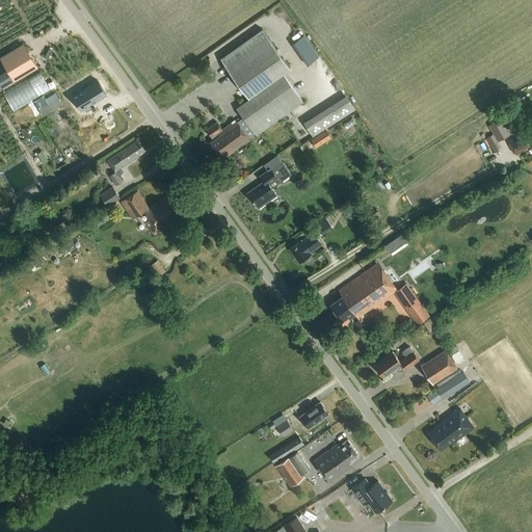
[(217,122),(207,129),(213,139),(209,142),(218,155),(222,153),(225,156),(270,124),(302,101),(283,73),(291,68),(263,29),(221,58),(240,83),(249,97),(250,98),(237,107),(242,114),(235,120),(222,128),(217,122)]
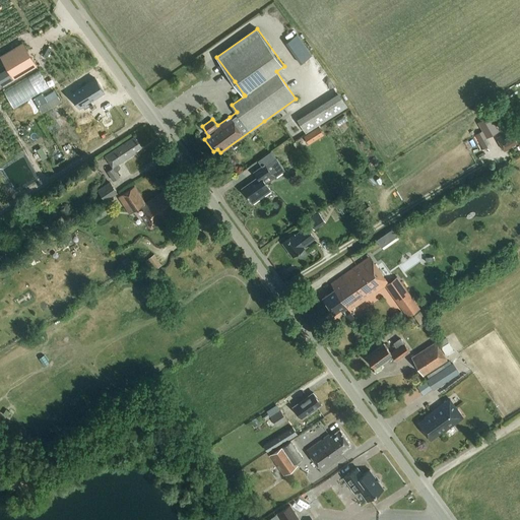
[(286,42),(301,63),(312,55),(298,34),(286,42)]
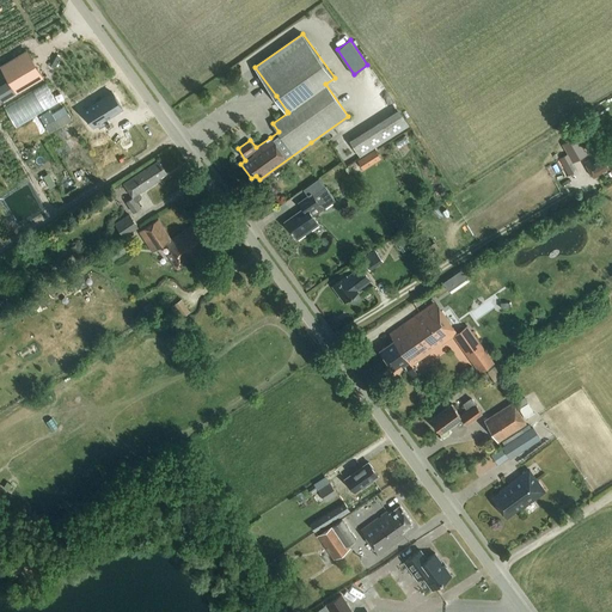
[(43,78),(26,53),(2,67),(0,68),(6,79),(0,83),(0,101),(14,92),(17,95),(43,78)]
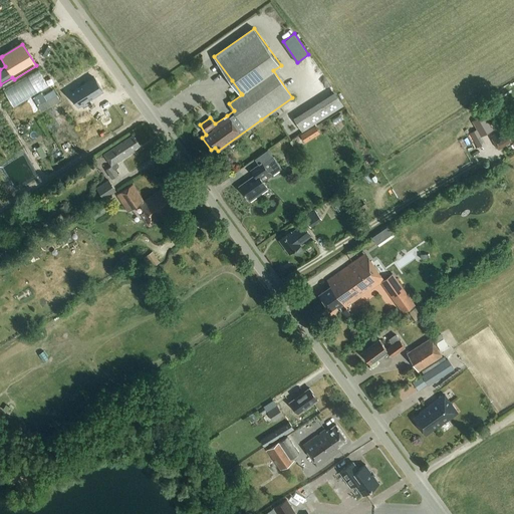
[(82,100),(83,100),(102,87),(96,77),(91,81),(87,75),(73,85),(67,89),(74,99),(79,95),(82,100)]
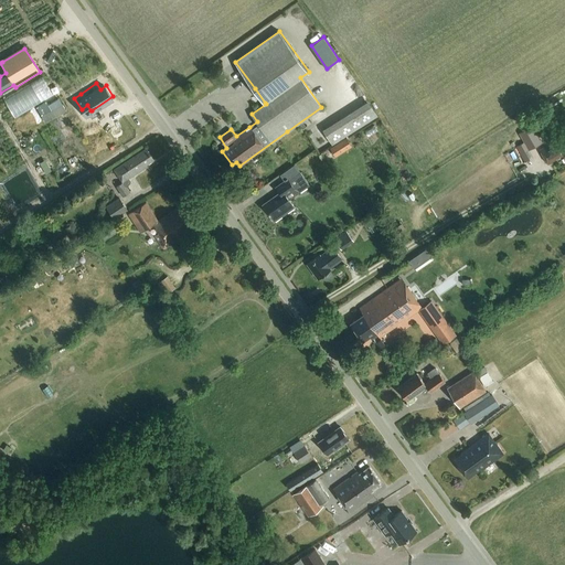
[(369,100),(323,129),(332,145),(379,116),(369,100)]
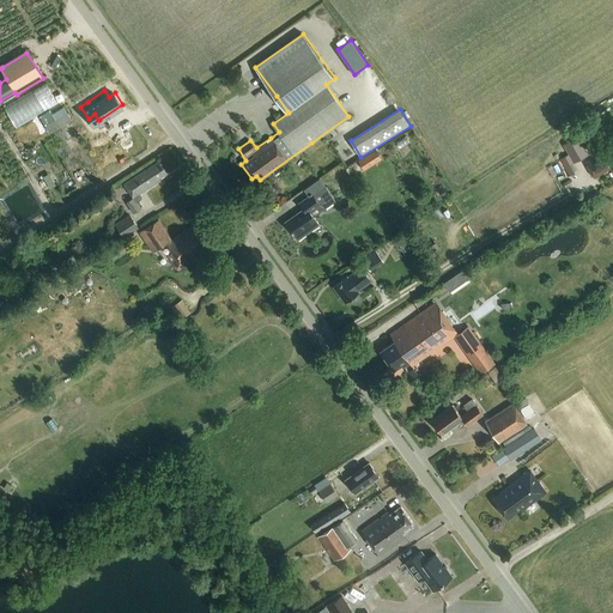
[(574,164),(589,156),(577,137),(563,145),(574,164)]
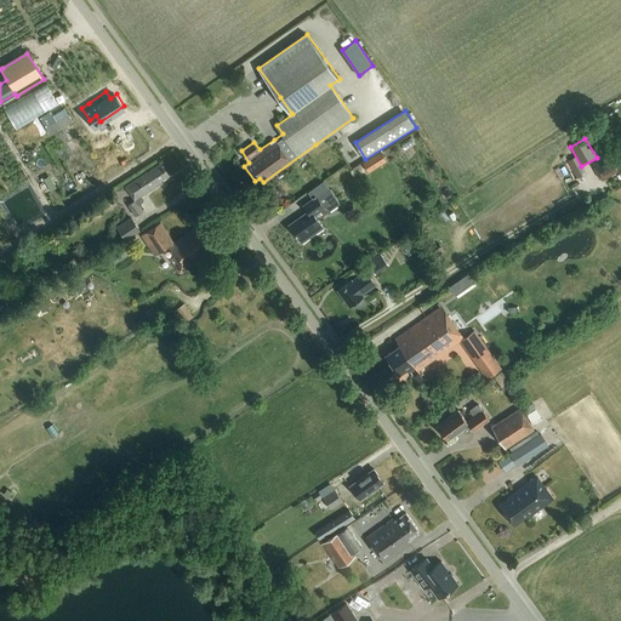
[(620,153),(620,152),(594,166),(603,182),(620,170),(620,153)]
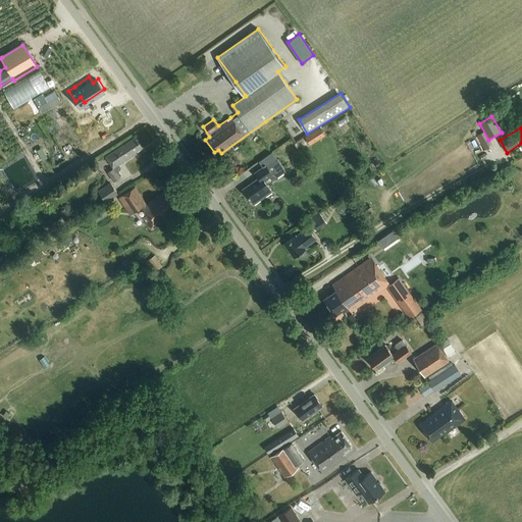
[(320,128),(310,135),(315,143),(325,136),(320,128)]
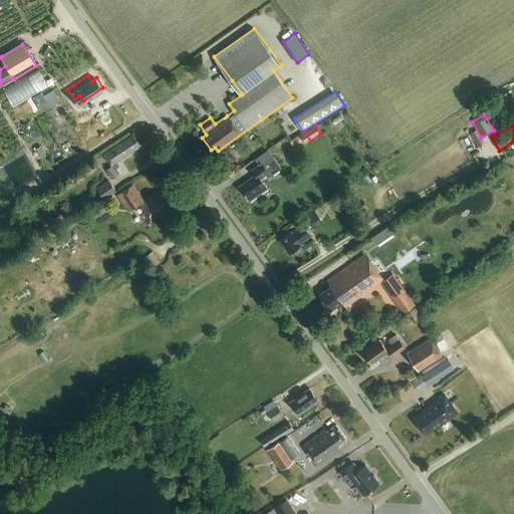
[(117,163),(132,153),(131,152),(141,146),(134,135),(104,154),(105,156),(102,158),(107,166),(110,164),(112,166),(106,170),(111,178),(118,174),(115,169),(117,168),(118,165),(117,163)]
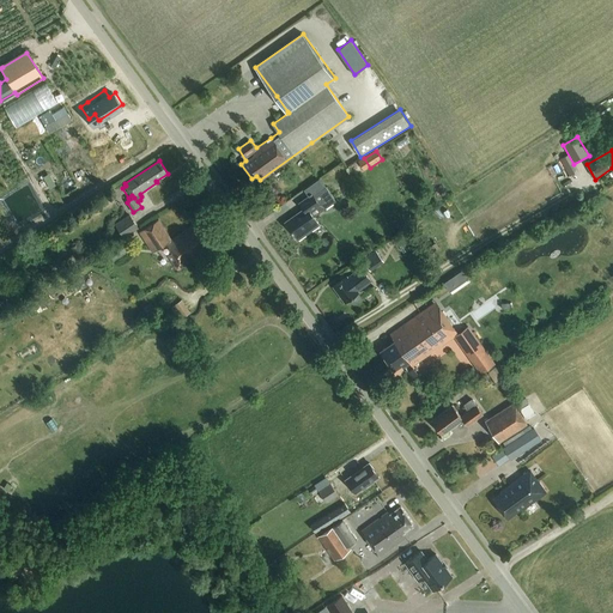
[(310,198),(309,195),(301,201),(304,208),(286,220),(298,238),(320,224),(315,218),(311,213),(322,206),(325,210),(338,201),(327,186),(314,194),(310,198)]
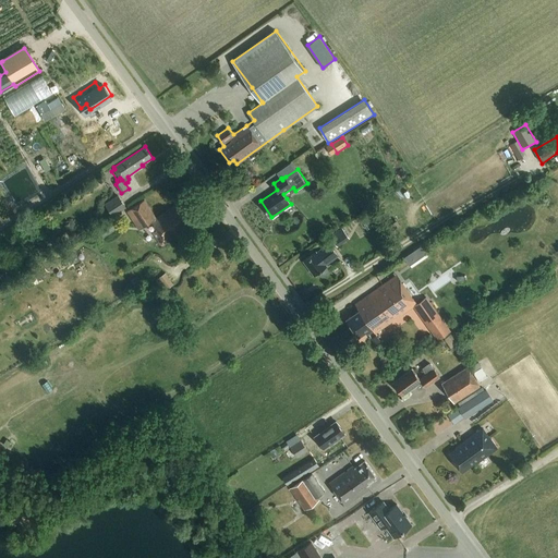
[(119,194),(105,203),(113,216),(126,207),(119,194)]
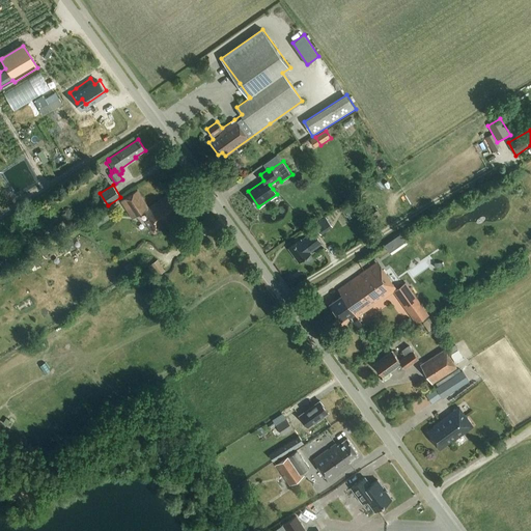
[(122,200),(134,217),(144,210),(150,219),(146,221),(154,233),(184,215),(179,208),(182,206),(176,199),(174,200),(170,194),(146,210),(135,192),(122,200)]
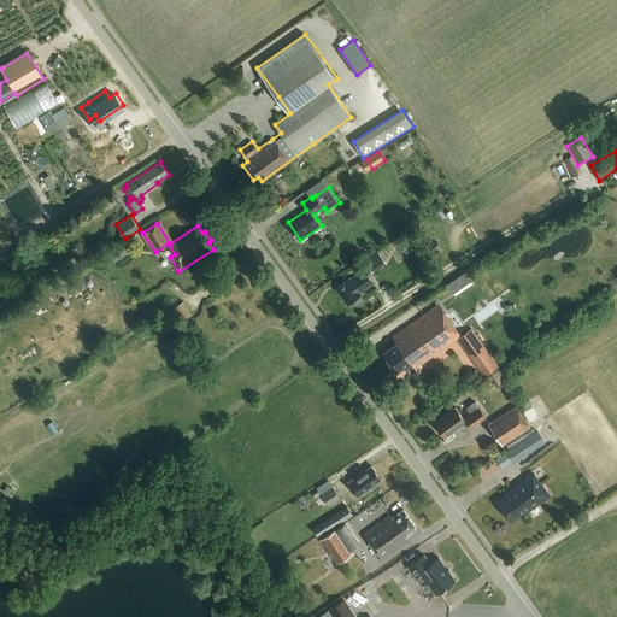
[(121,245),(110,252),(116,260),(127,253),(121,245)]
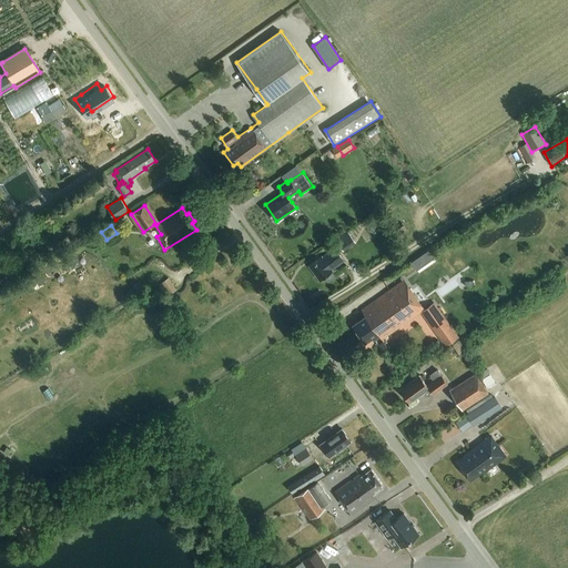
[(336,240),(344,251),(356,242),(351,234),(354,232),(352,229),(336,240)]
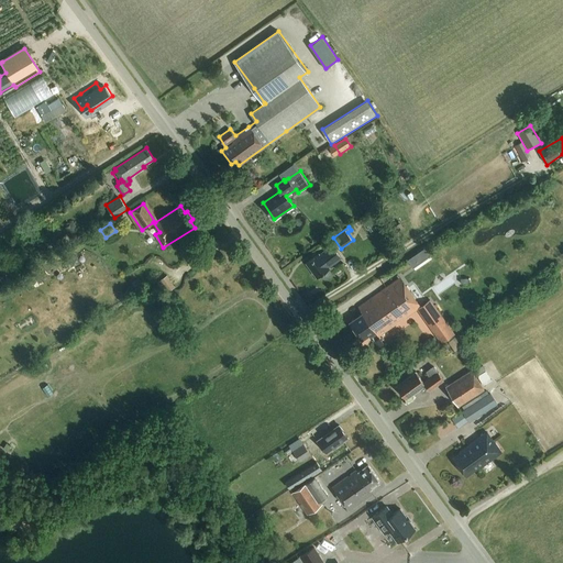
[(64,235),(52,243),(56,250),(68,242),(64,235)]
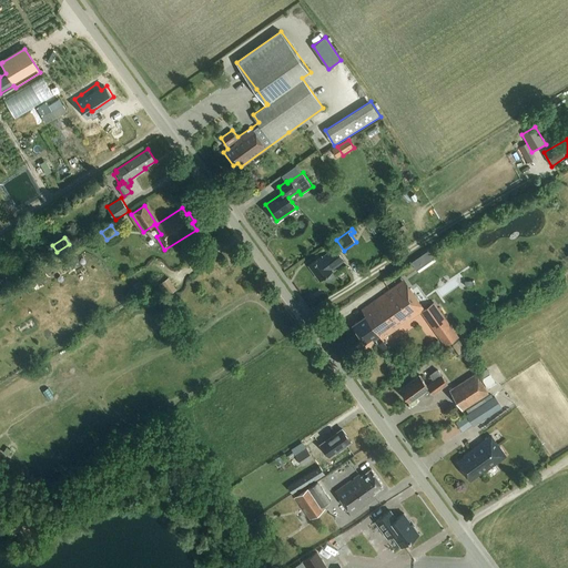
[(323,255),(310,264),(320,280),(325,276),(328,282),(336,276),(332,269),(344,260),(336,247),(324,256),(323,255)]
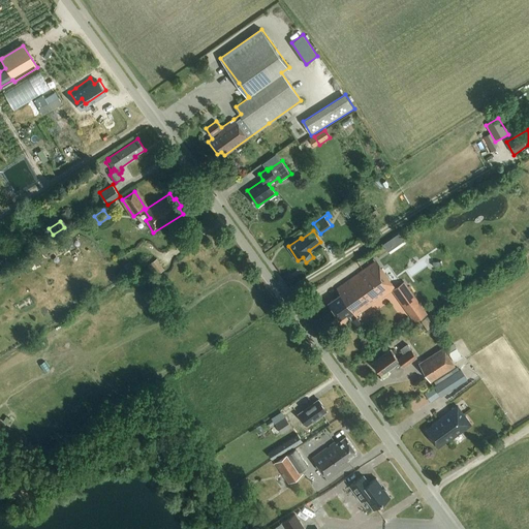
[(404,241),(399,232),(394,237),(399,244),(404,241)]
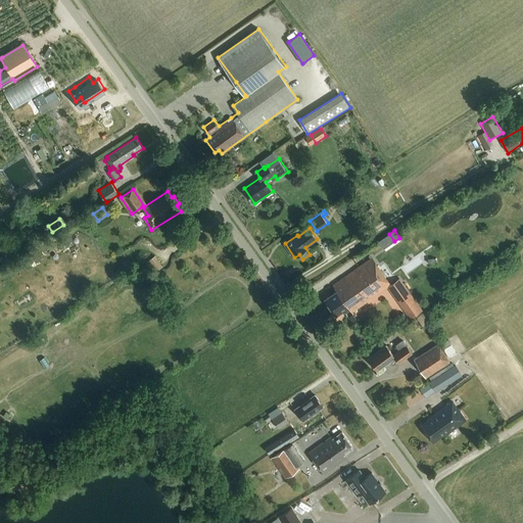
[(157,253),(149,259),(156,270),(164,265),(157,253)]
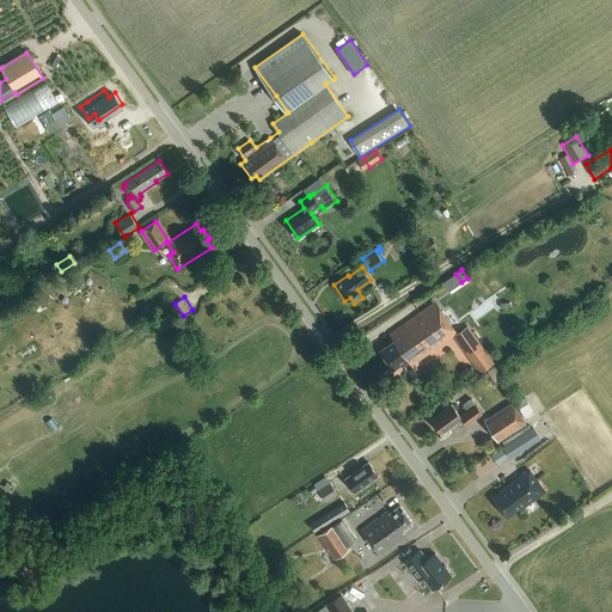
[(434,301),(390,335),(395,341),(381,350),(393,367),(401,362),(403,367),(410,361),(412,366),(454,335),(479,372),(494,362),(491,359),(490,359),(467,326),(458,334),(434,301)]
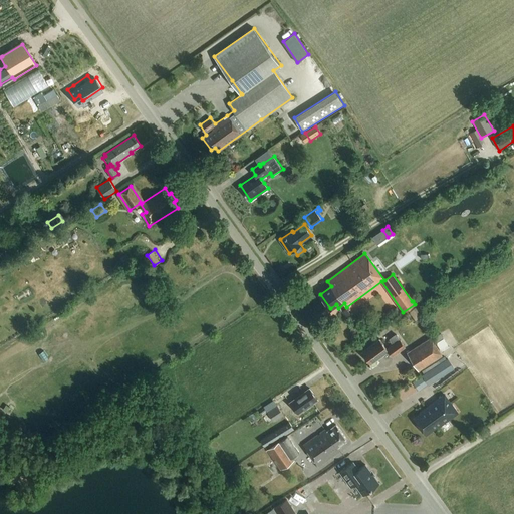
[(416,307),(410,312),(417,321),(423,317),(416,307)]
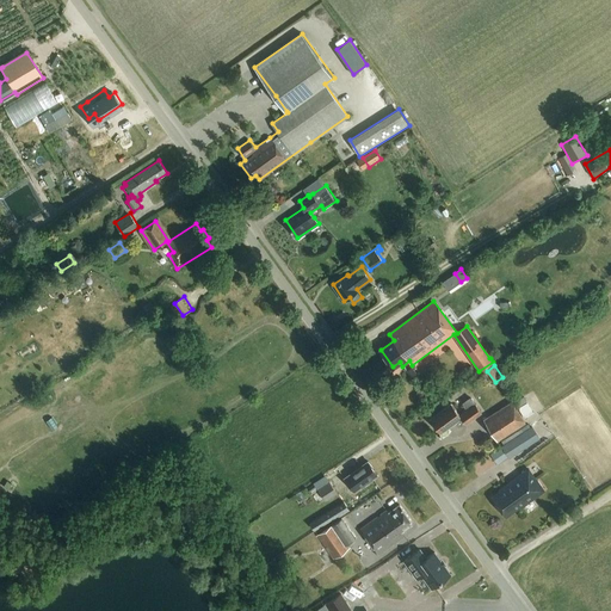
[(417,374),(412,366),(407,370),(412,377),(417,374)]
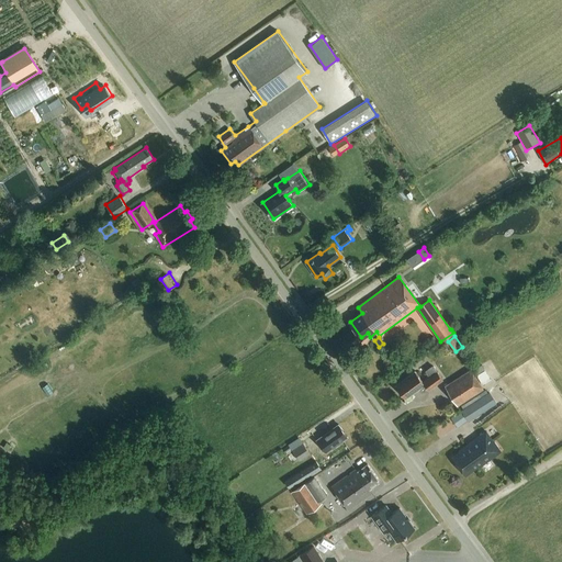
[(474,369),(483,384),(491,379),(482,364),(474,369)]
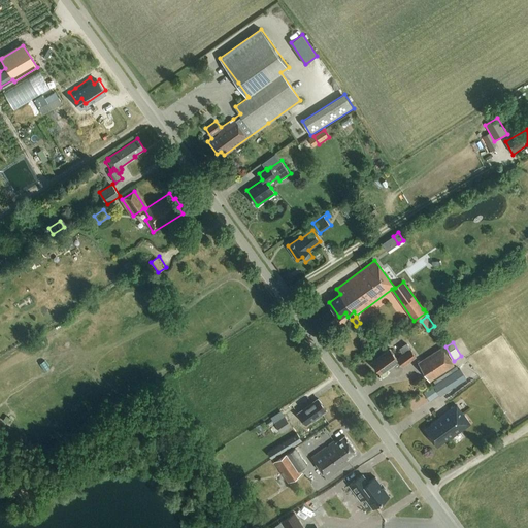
[(417,357),(407,343),(400,348),(403,354),(397,358),(391,350),(372,362),(381,373),(399,361),(402,366),(417,357)]
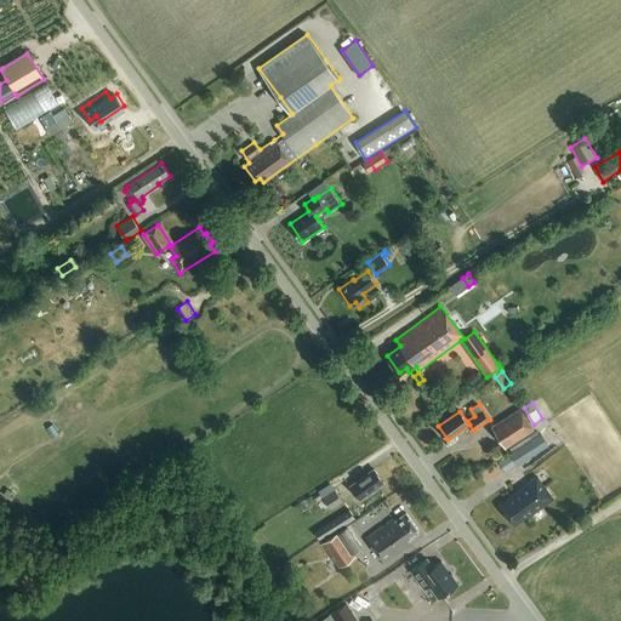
[(520,408),(491,426),(506,448),(535,429),(520,408)]
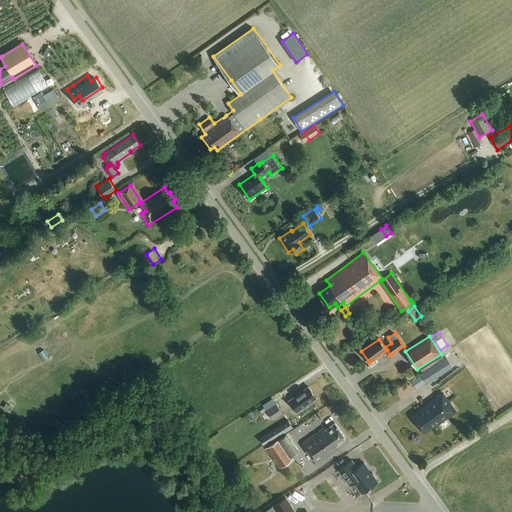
[(422,372),(411,380),(417,388),(426,382),(427,383),(452,367),(446,357),(445,358),(443,355),(422,367),(420,369),(422,372)]
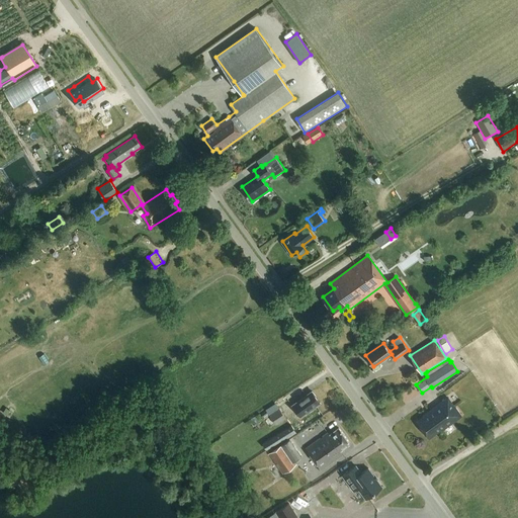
[(292,405),(299,416),(321,402),(314,391),(292,405)]
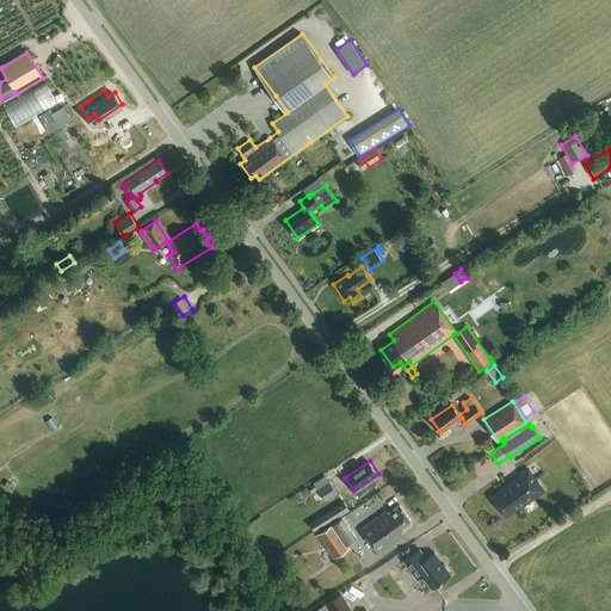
[(544,491),(543,488),(543,487),(539,481),(538,481),(529,469),(506,486),(507,488),(494,498),(506,516),(520,505),(522,507),(544,491)]
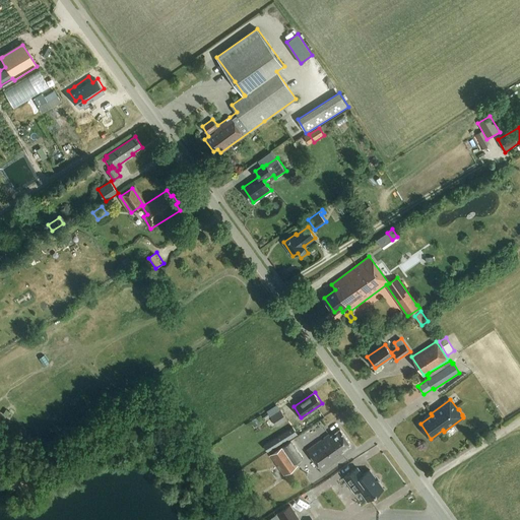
[(277,427),(287,419),(280,409),(270,416),(277,427)]
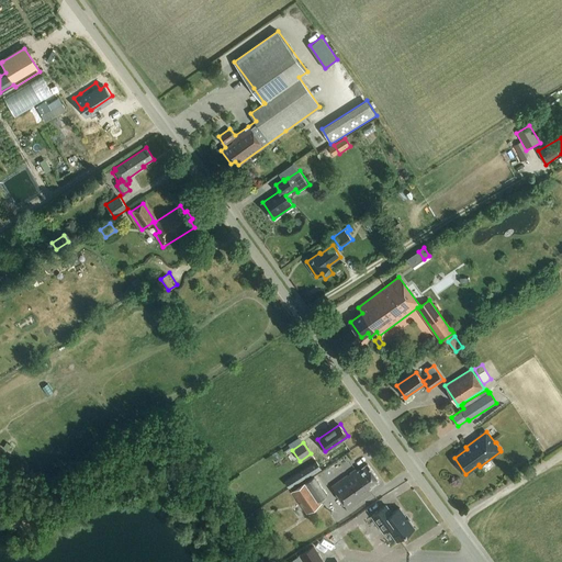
[(349,510),(373,493),(370,489),(380,481),(368,464),(358,472),(356,470),(333,486),(349,510)]
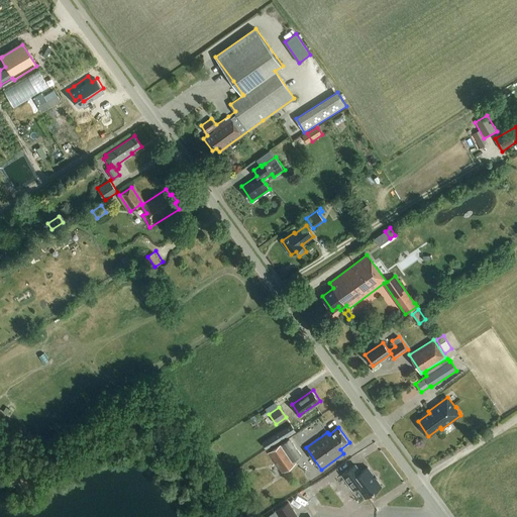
[(269,452),(282,473),(296,462),(294,459),(301,455),(290,438),(269,452)]
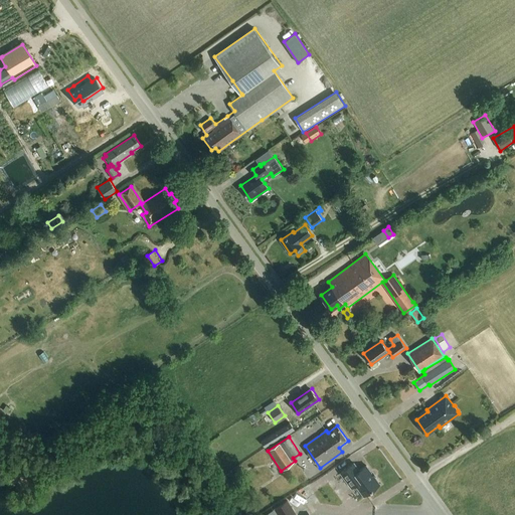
[(364,497),(381,485),(367,466),(360,471),(354,464),(341,474),(352,489),(356,486),(364,497)]
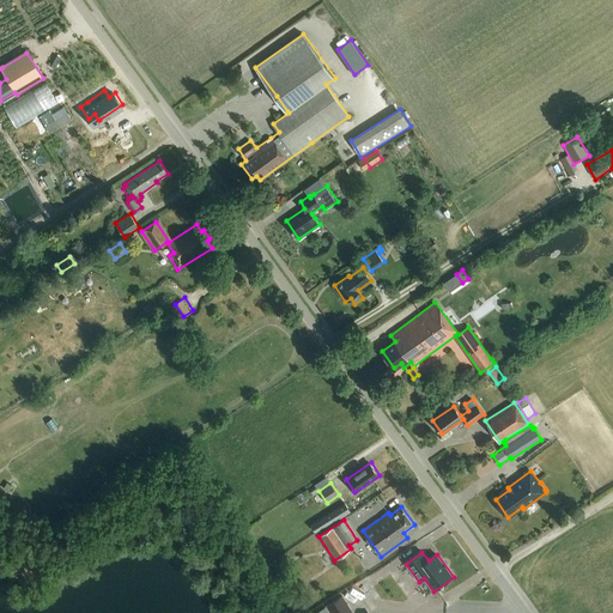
[(353,612),(344,595),(326,605),(331,612),(353,612)]
